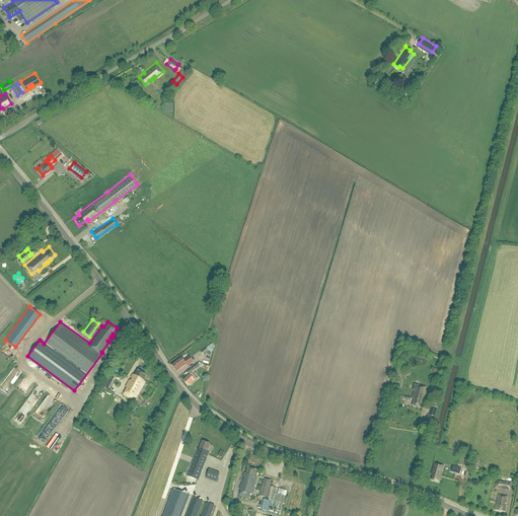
[(205,345),(200,349),(203,353),(206,350),(208,353),(210,351),(210,350),(212,348),(213,346),(210,342),(206,345),(205,345)]
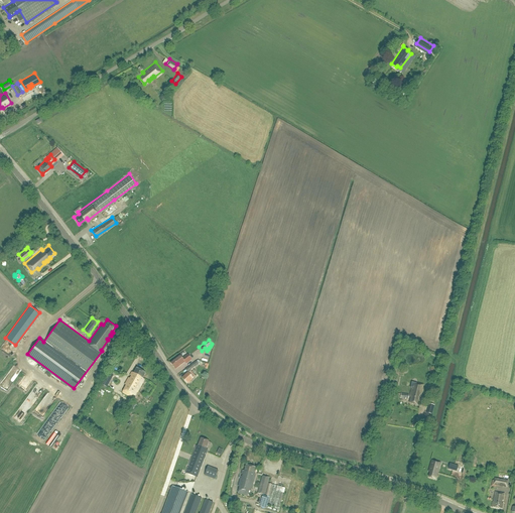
[(186,352),(181,356),(179,353),(169,360),(174,367),(184,360),(185,361),(190,357),(187,353),(186,352)]
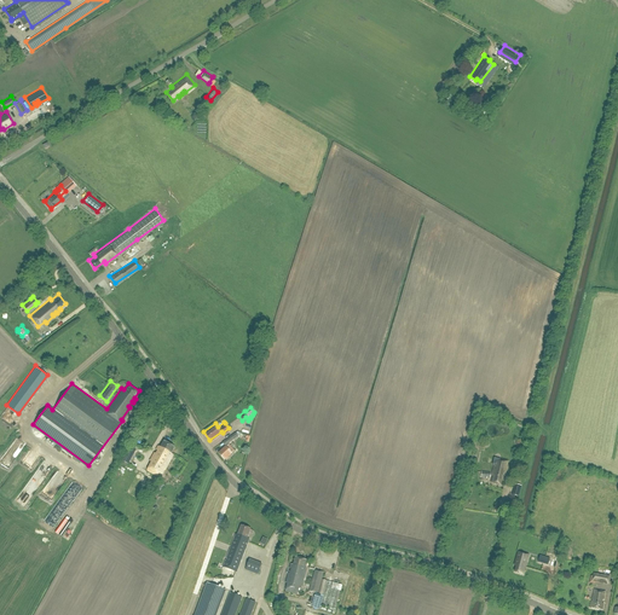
[(227,440),(237,434),(235,430),(225,437),(227,440)]
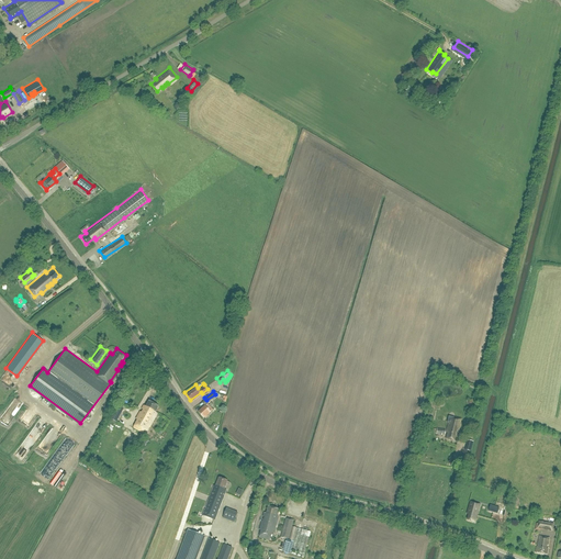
[(154,410),(157,404),(147,399),(144,404),(143,403),(141,406),(143,406),(141,410),(139,409),(135,416),(136,417),(132,425),(145,432),(149,424),(156,411),(154,410)]
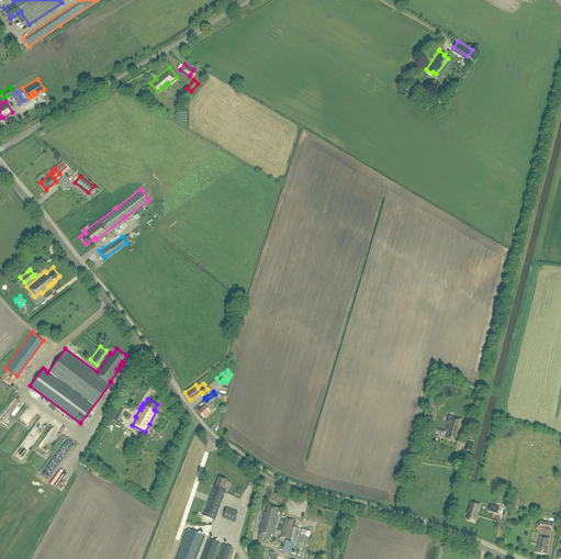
[(202,415),(212,406),(211,406),(206,402),(198,410),(202,415)]
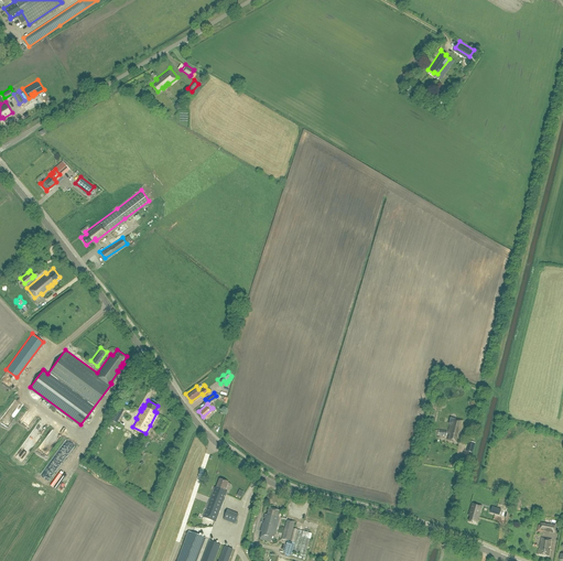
[(461,422),(462,418),(452,416),(451,419),(450,419),(446,431),(448,431),(446,438),(455,440),(457,430),(459,430),(462,422),(461,422)]
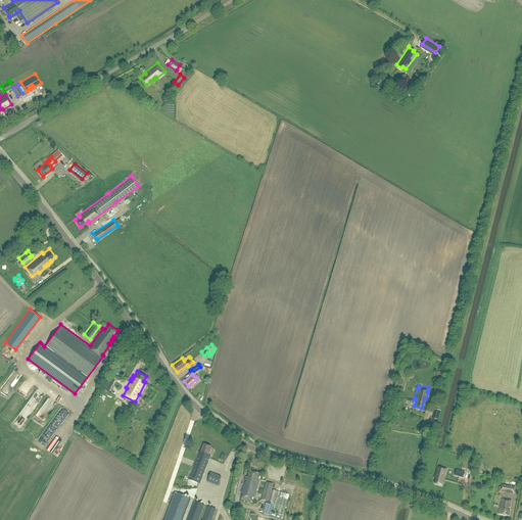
[(133,416),(138,408),(134,406),(129,413),(133,416)]
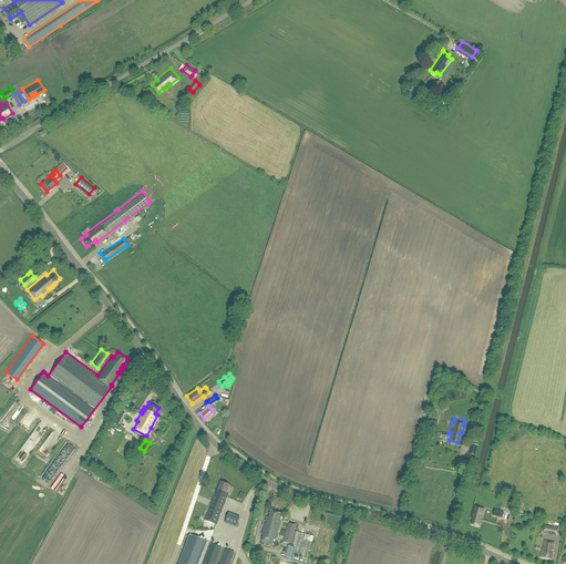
[(474,453),(476,442),(470,441),(467,451),(474,453)]
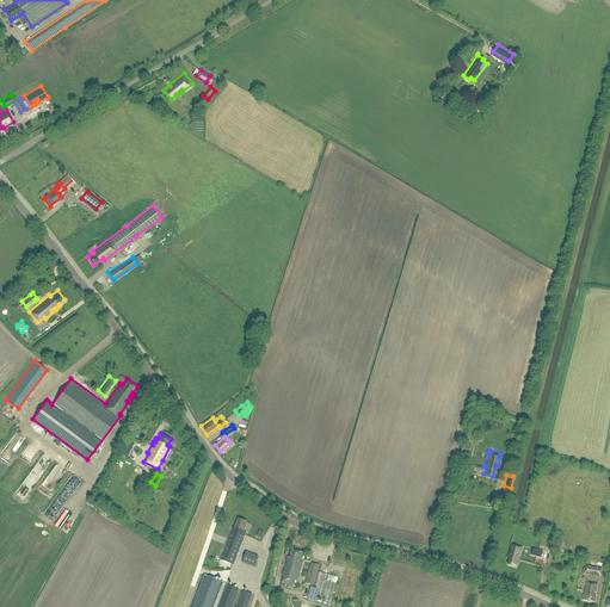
[(69,491),(72,488),(67,484),(69,479),(68,478),(62,485),(69,491)]
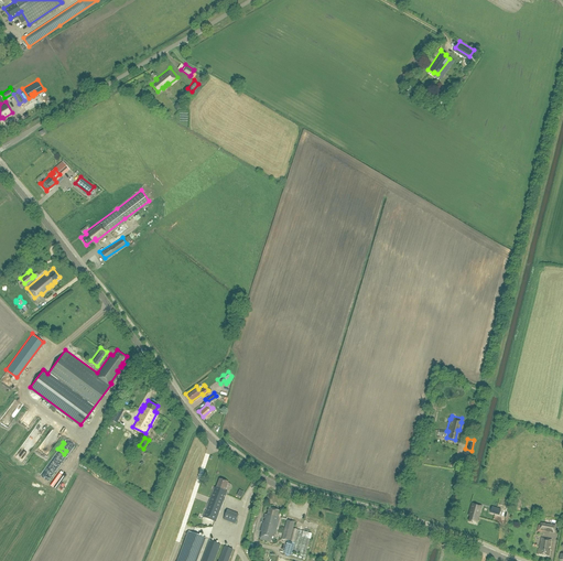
[(202,515),(214,519),(226,489),(224,488),(227,479),(218,476),(215,485),(214,484),(202,515)]
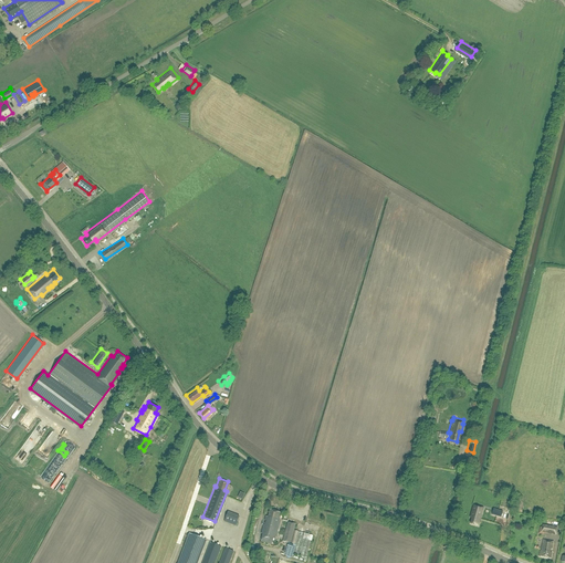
[(477,523),(482,506),(472,502),(469,514),(471,515),(469,521),(477,523)]
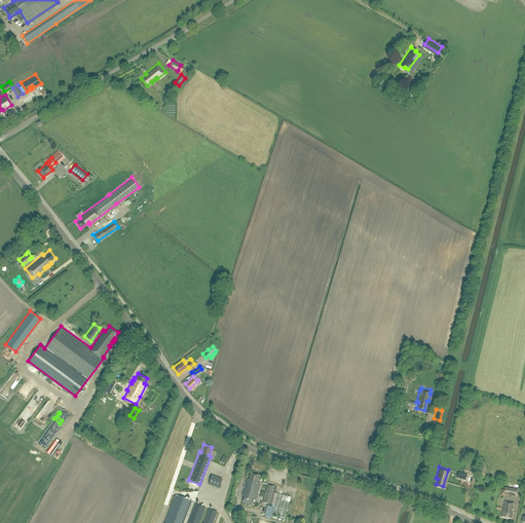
[(253,498),(255,498),(260,481),(258,480),(259,474),(250,472),(248,478),(246,477),(245,481),(247,481),(246,485),(244,485),(241,493),(244,493),(241,500),(252,503),(253,498)]
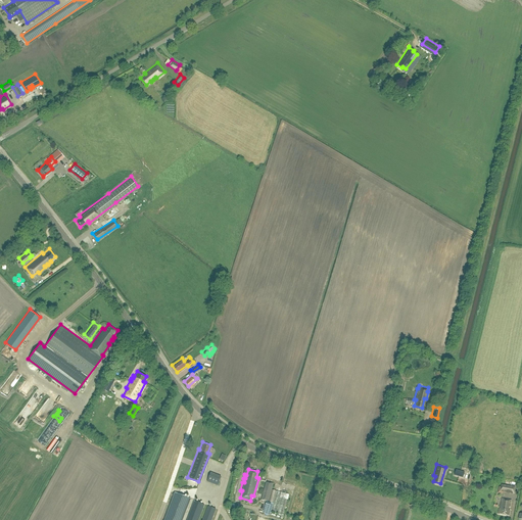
[(217,483),(220,474),(209,470),(206,479),(217,483)]
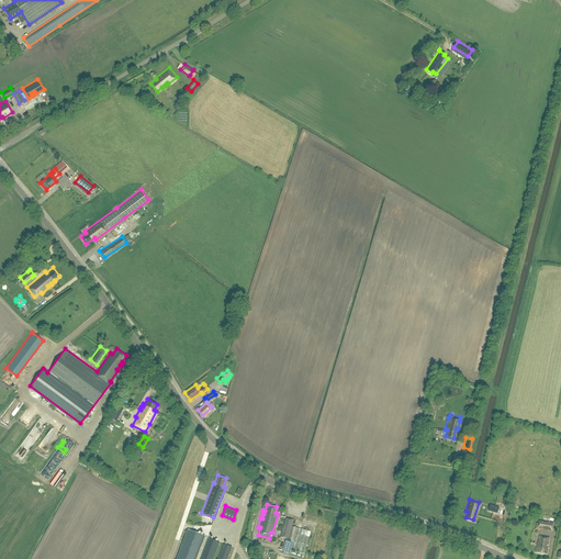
[(288,537),(291,524),(293,517),(284,515),(284,517),(282,517),(281,522),(283,522),(279,535),(288,537)]
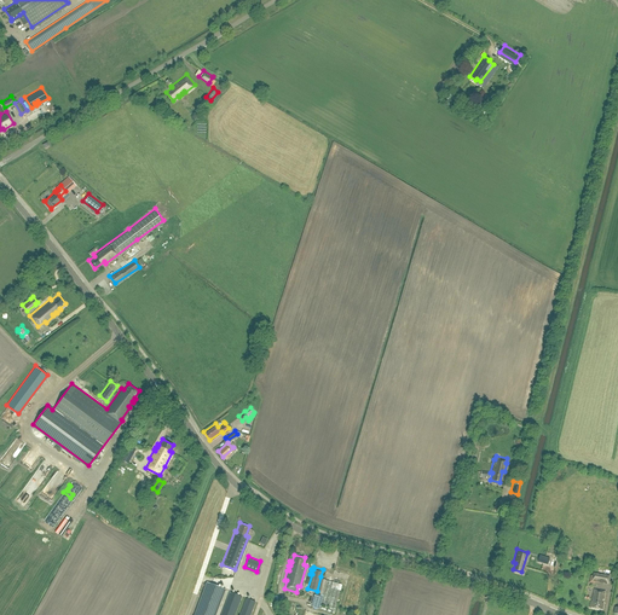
[(600,572),(591,570),(591,573),(589,573),(588,580),(594,581),(594,580),(607,582),(608,573),(606,573),(606,572),(600,570),(600,572)]
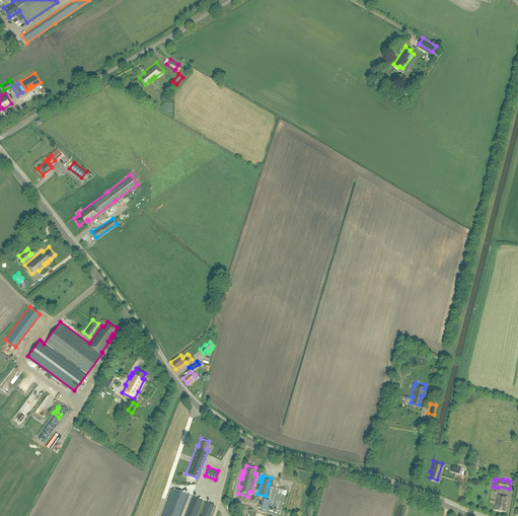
[(274,485),(269,484),(266,496),(270,497),(268,506),(280,509),(286,489),(274,485)]
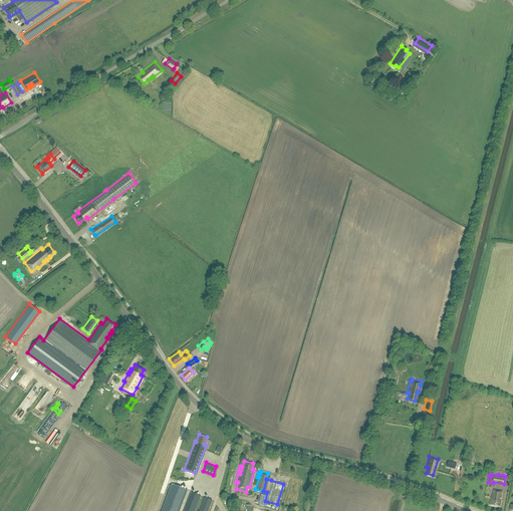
[(171,482),(159,510),(177,510),(186,488),(171,482)]
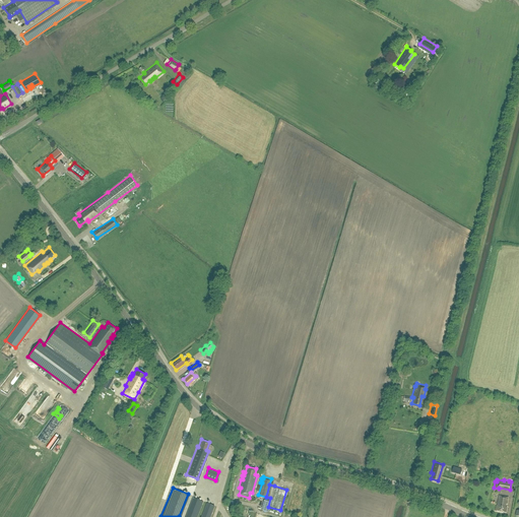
[(505,502),(506,502),(507,495),(498,493),(496,503),(495,508),(505,510),(506,505),(504,505),(505,502)]
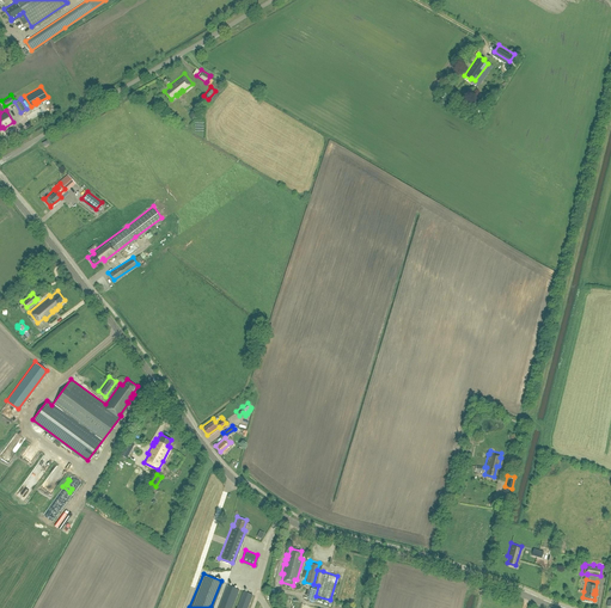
[(228,607),(237,587),(227,583),(217,607),(228,607)]
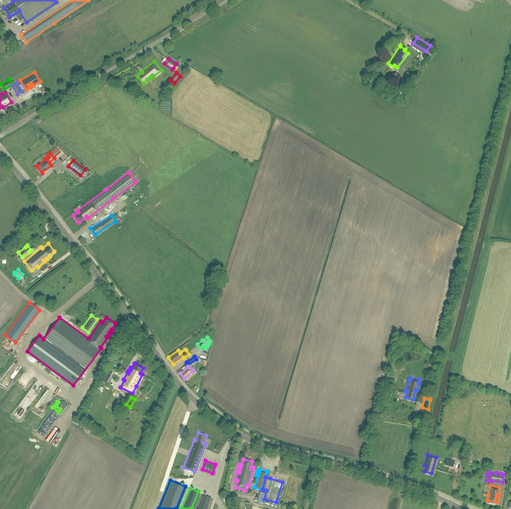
[(205,508),(210,496),(203,493),(196,508),(205,508)]
